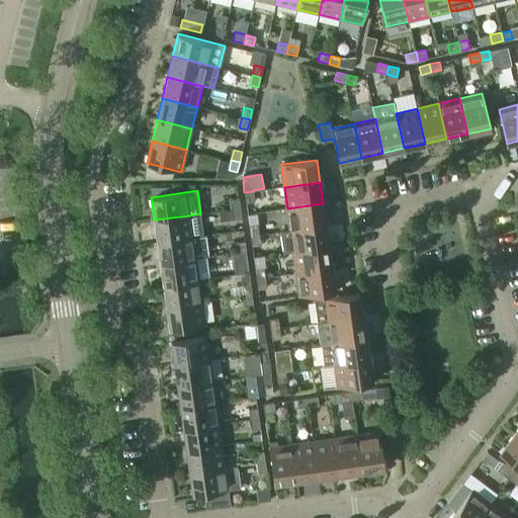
[(254,201),(253,191),(244,192),(246,203),(254,201)]
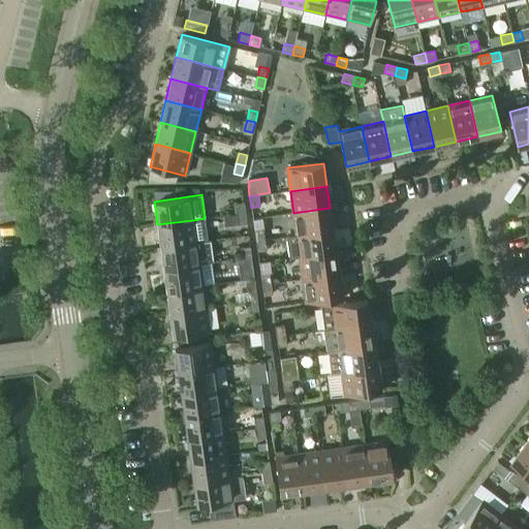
[(245,213),(243,201),(235,203),(236,214),(245,213)]
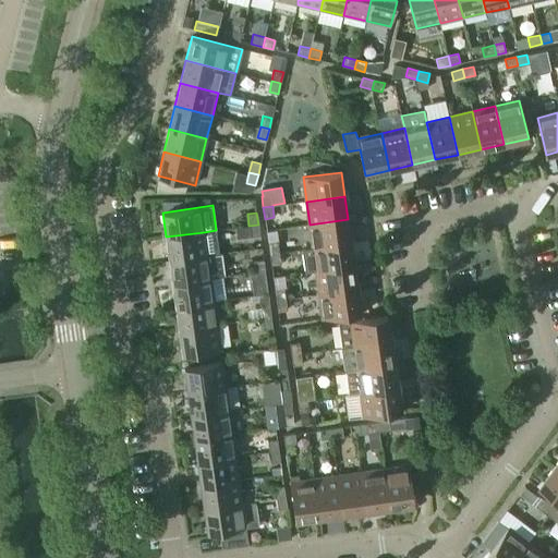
[(265,219),(266,231),(279,229),(278,217),(274,217),(265,219)]
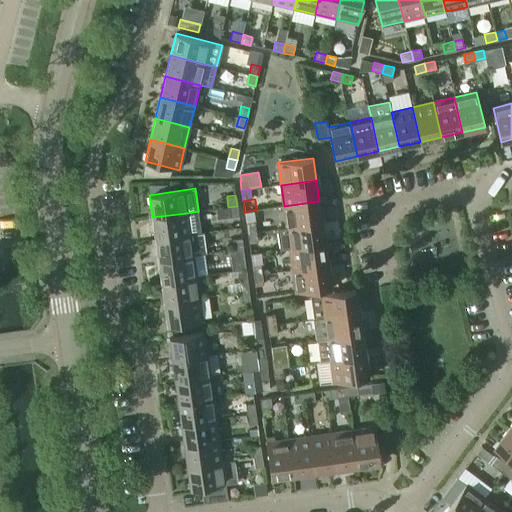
[(322,223),(319,201),(284,206),(287,228),(322,223)]
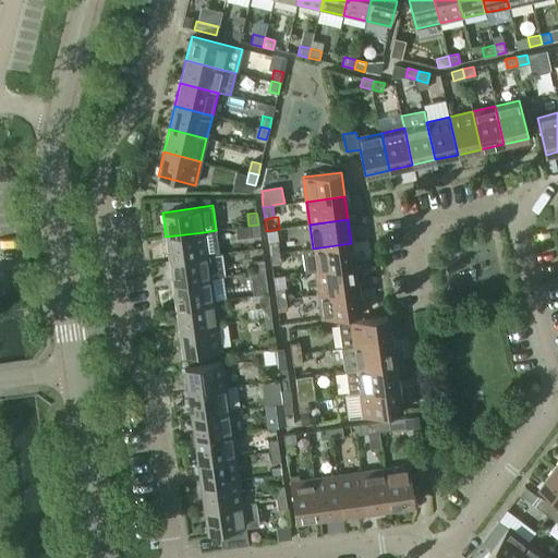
[(259,235),(258,225),(249,226),(250,237),(259,235)]
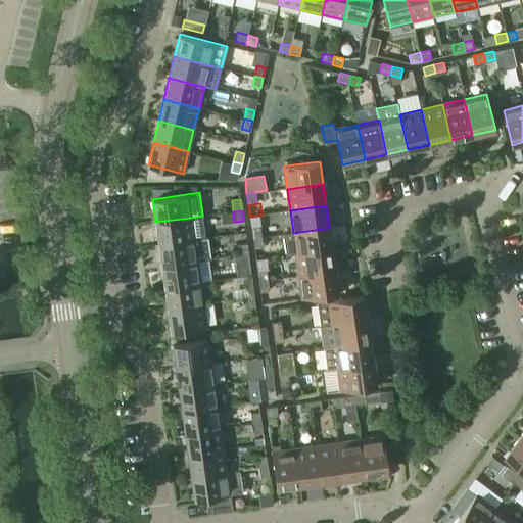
[(202,216),(191,218),(155,222),(158,244),(194,239),(205,237),(202,216)]
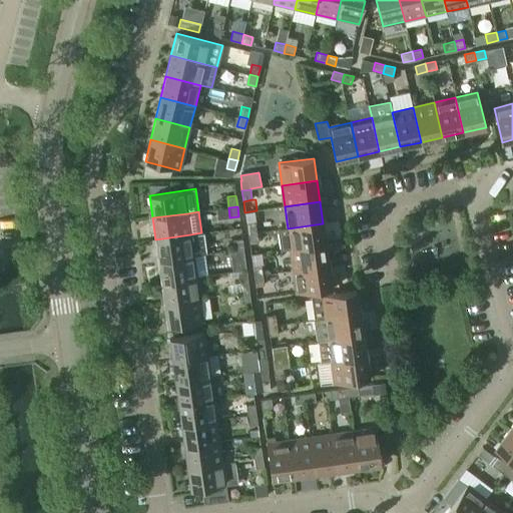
[(257,232),(254,222),(246,223),(247,233),(257,232)]
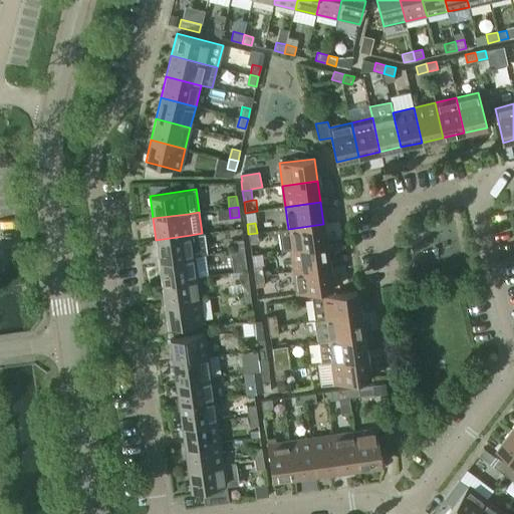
[(326,245),(323,224),(288,229),(278,230),(281,251),(291,250),(326,245)]
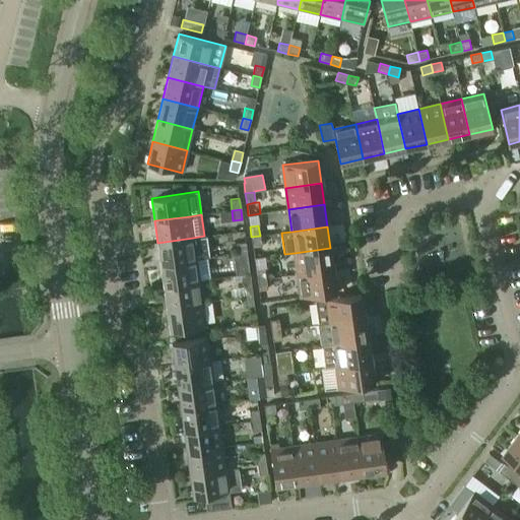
[(204,236),(193,238),(157,243),(160,264),(196,259),(208,258),(205,236),(204,236)]
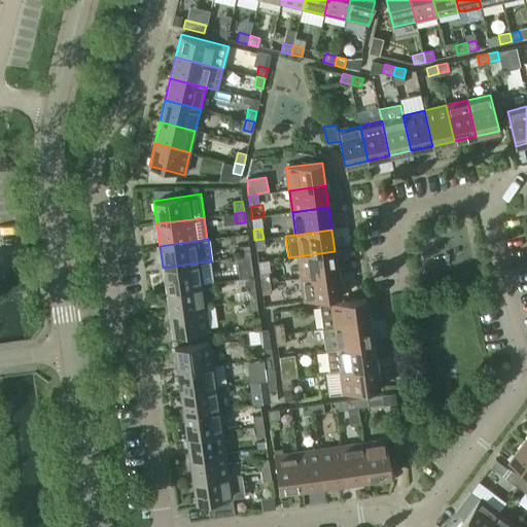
[(265,249),(264,239),(254,240),(255,250),(265,249)]
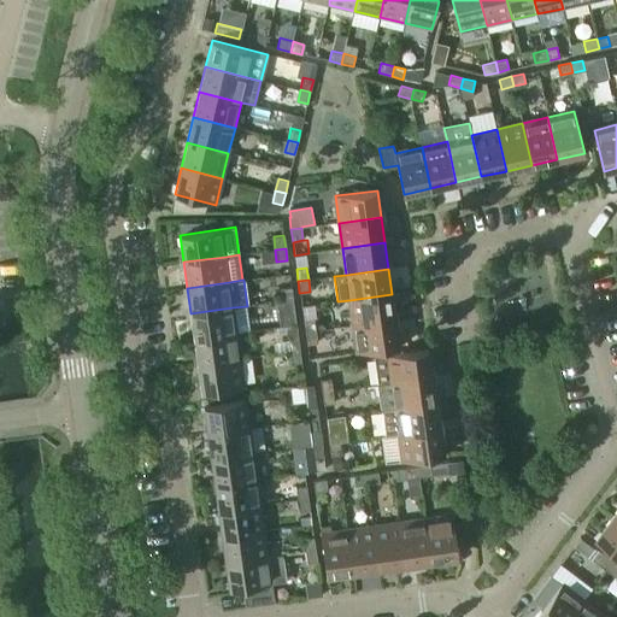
[(293,299),(291,287),(281,288),(282,300),(293,299)]
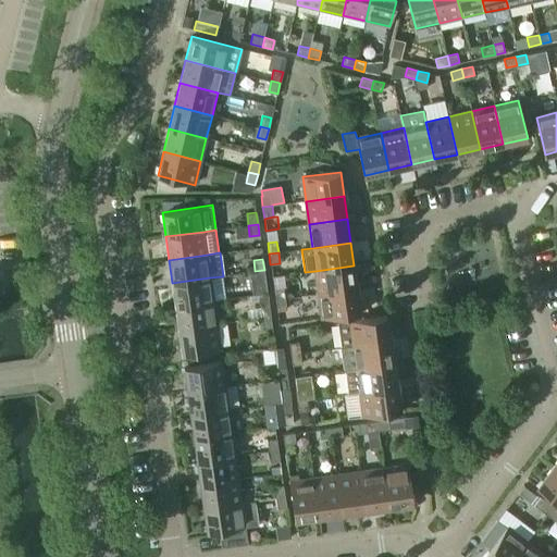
[(357,289),(354,265),(316,271),(319,294),(357,289)]
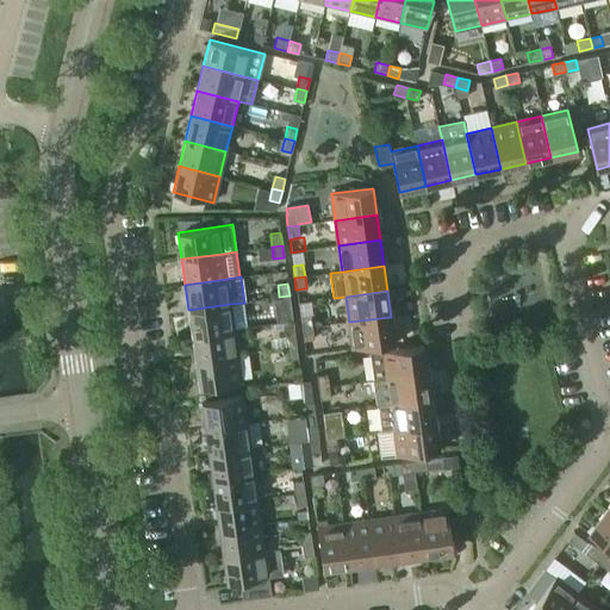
[(291,307),(290,296),(279,297),(274,298),(277,323),(293,321),(291,307)]
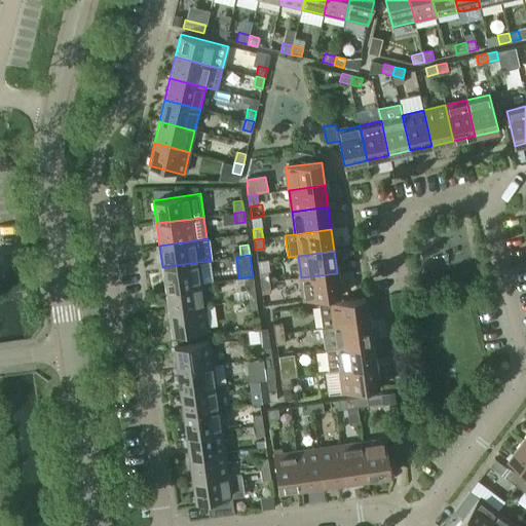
[(201,285),(198,262),(162,267),(165,289),(201,285)]
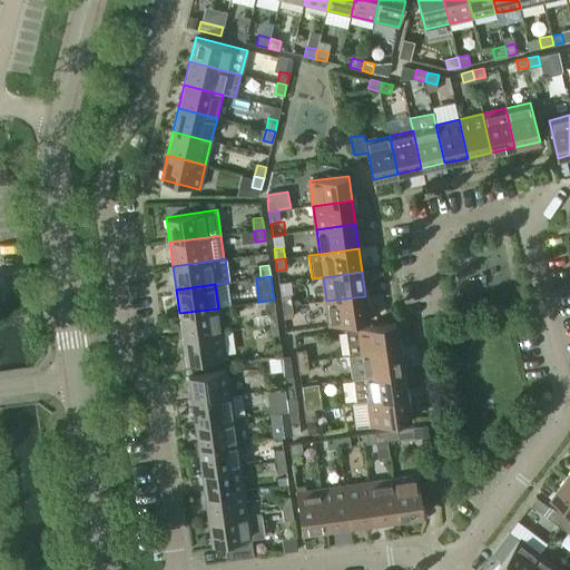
[(292,306),(290,294),(281,295),(282,307),(292,306)]
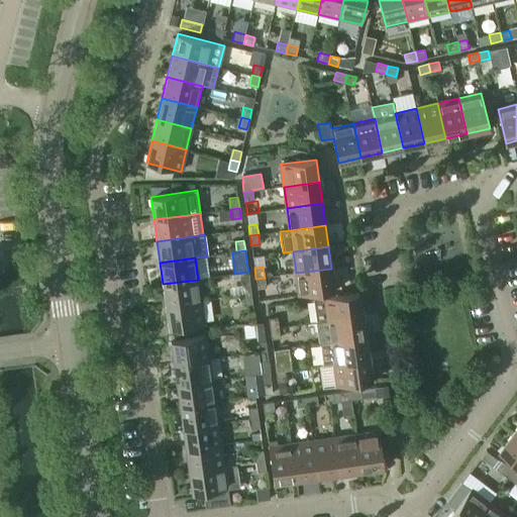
[(334,291),(331,269),(296,273),(299,296),(334,291)]
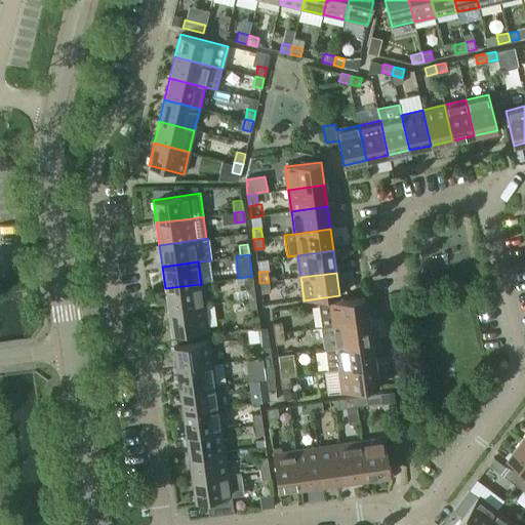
[(270,291),(269,282),(259,283),(260,293),(270,291)]
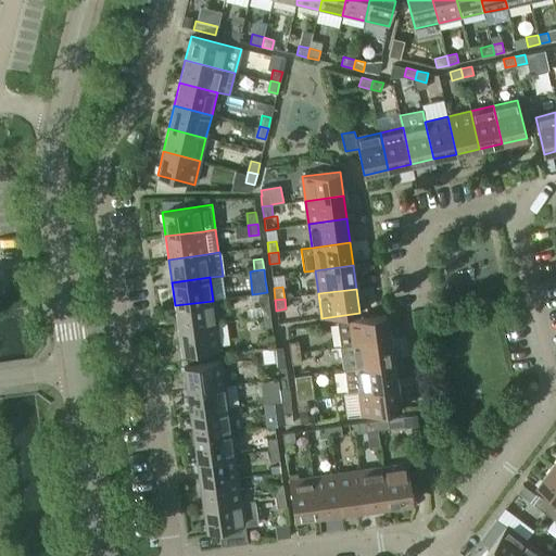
[(216,324),(213,301),(175,305),(178,329),(216,324)]
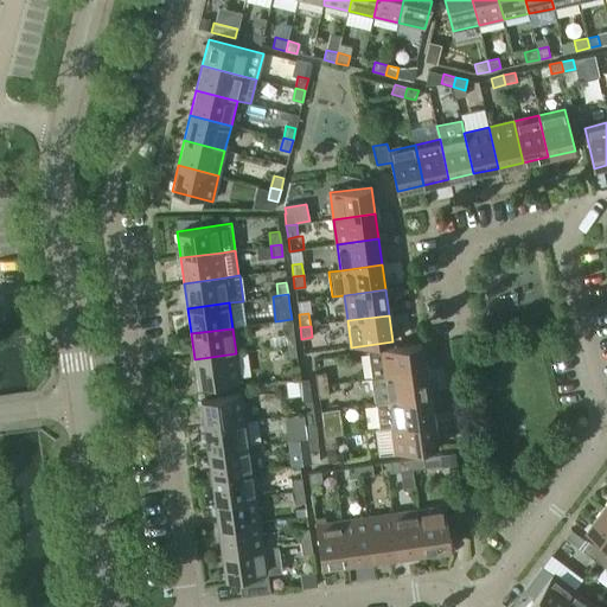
[(267,349),(285,346),(295,345),(293,332),(283,334),(283,338),(266,340),(267,349)]
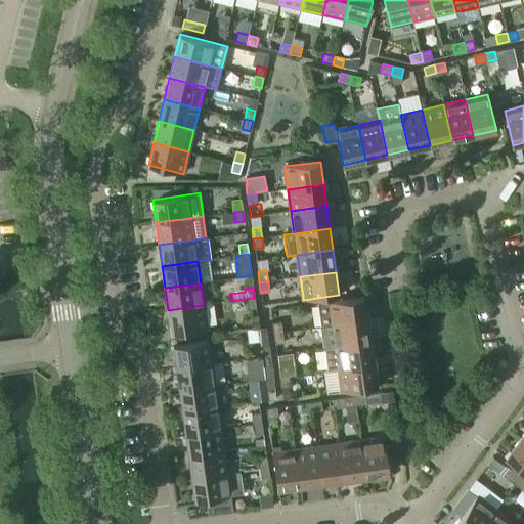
[(367,320),(364,297),(318,304),(321,326),(332,325),(367,320)]
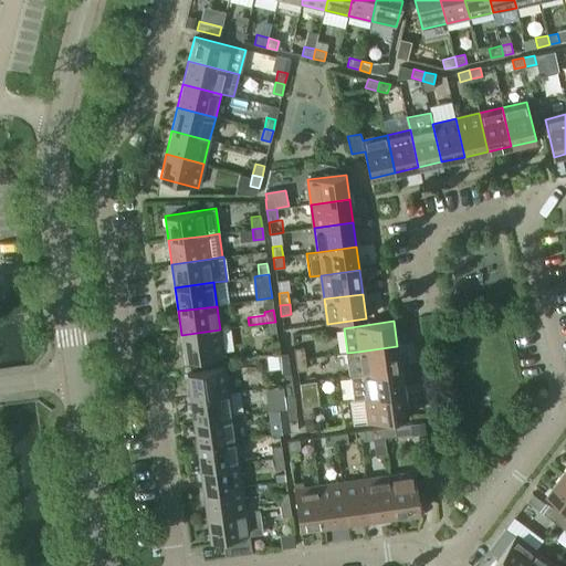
[(276,333),(275,322),(265,323),(268,334),(276,333)]
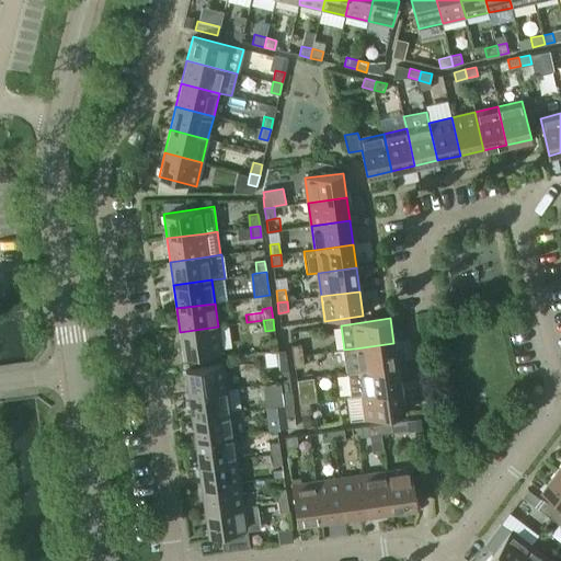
[(221,351),(218,327),(180,332),(183,356),(221,351)]
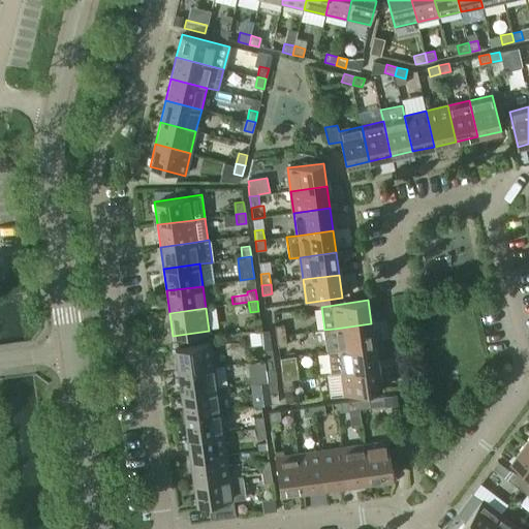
[(374,345),(371,323),(335,329),(324,330),(328,351),(338,350),(374,345)]
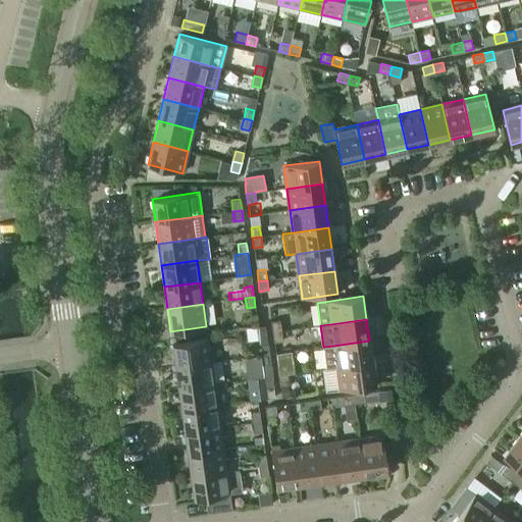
[(281,330),(279,320),(271,321),(272,332),(281,330)]
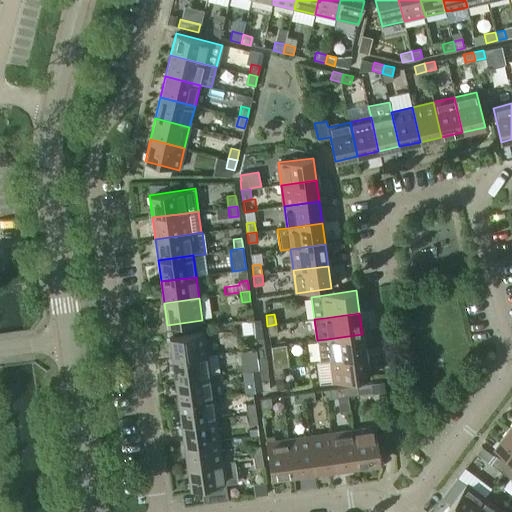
[(277,334),(276,324),(267,326),(268,336),(277,334)]
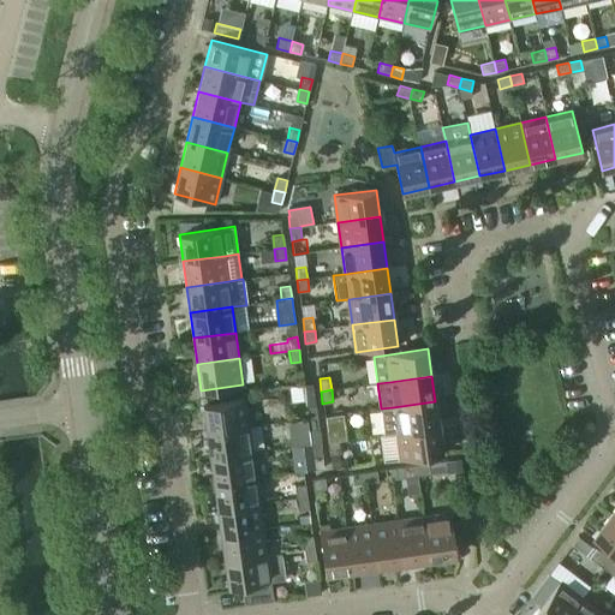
[(249,427),(245,400),(203,405),(207,433),(249,427)]
